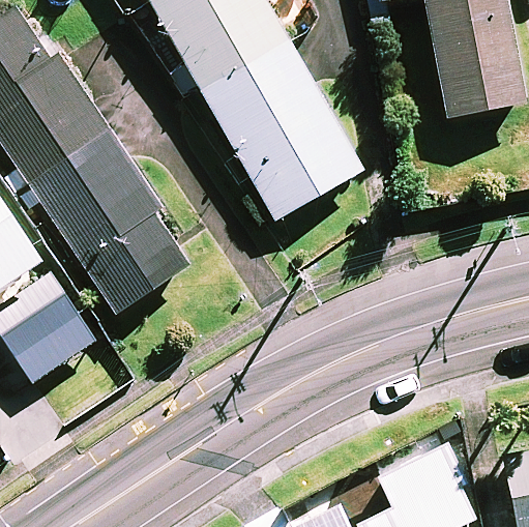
[(363,170),(265,0),(148,0),(276,221),(363,170)]
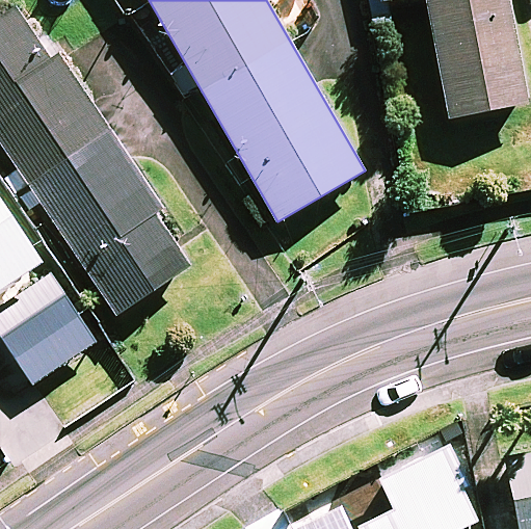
[(379,0),(379,2),(389,0),(424,0),(448,118),(525,103),(504,0),(379,0)]
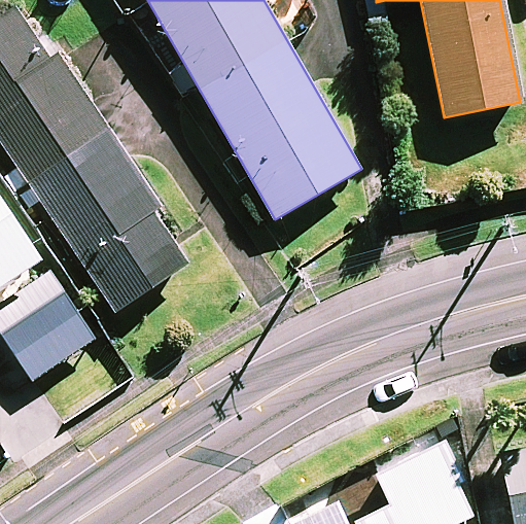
[(54,65),(18,9),(0,21),(0,139),(115,312),(194,260),(61,60),(54,65)]
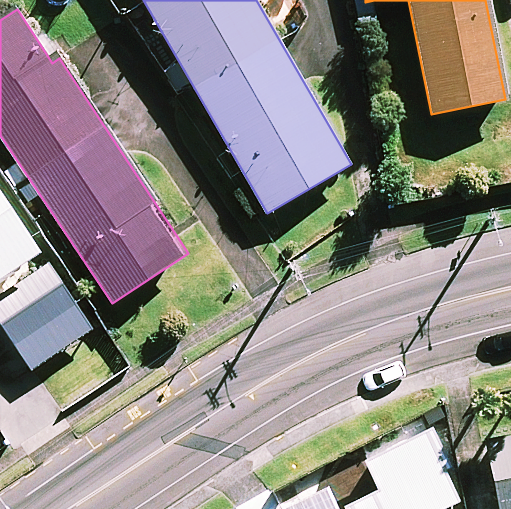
[(91,330),(0,193),(0,324),(31,370),(91,330)]
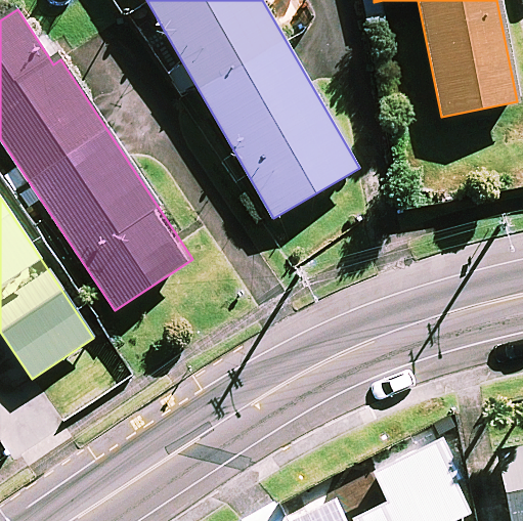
[(445,520),(470,510),(436,438),(321,492),(325,498),(285,518),(286,520),(445,520)]
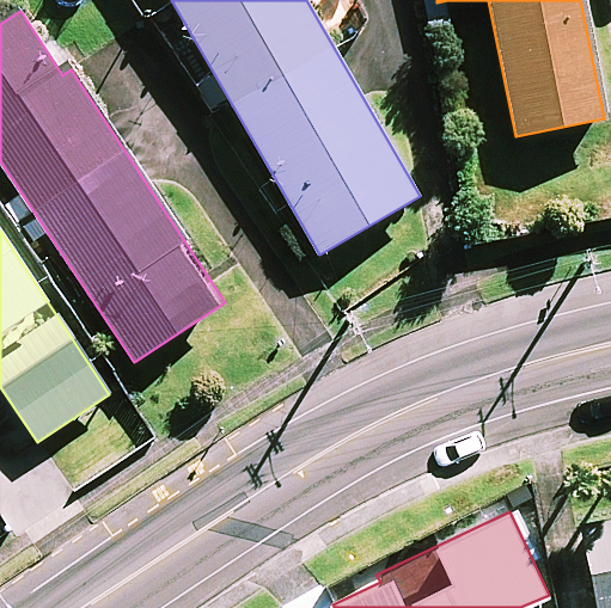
[(610,607),(610,523),(581,529),(596,607),(610,607)]
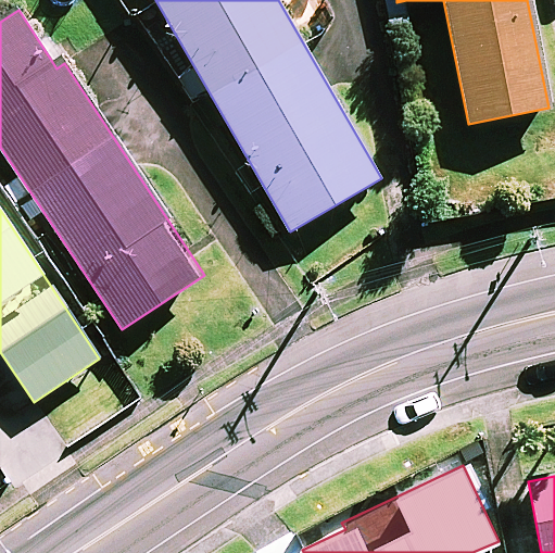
All buildings are outlined.
